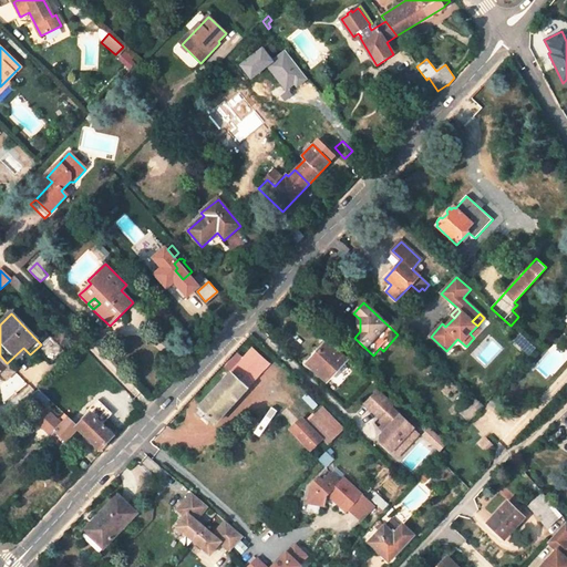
[(266,344),(274,337),(261,325),(253,333),(266,344)]
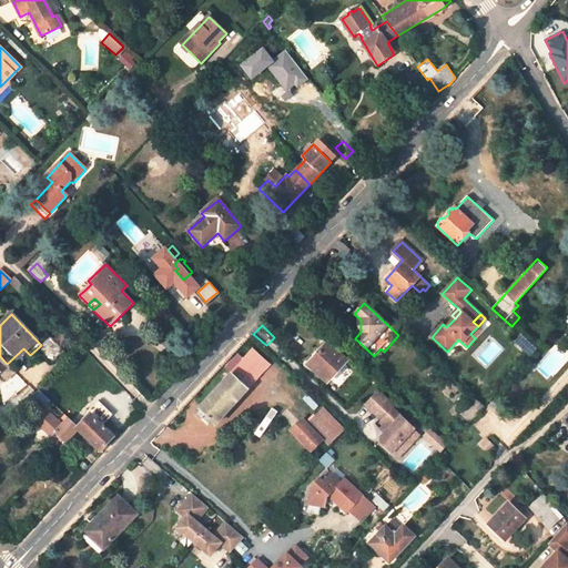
[(482,331),(478,326),(470,334),(475,338),(482,331)]
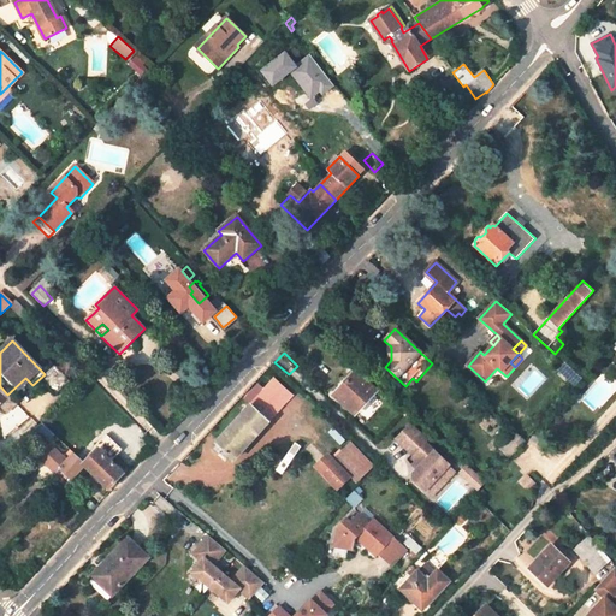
[(45,374),(33,385),(48,401),(69,381),(53,367),(45,374)]
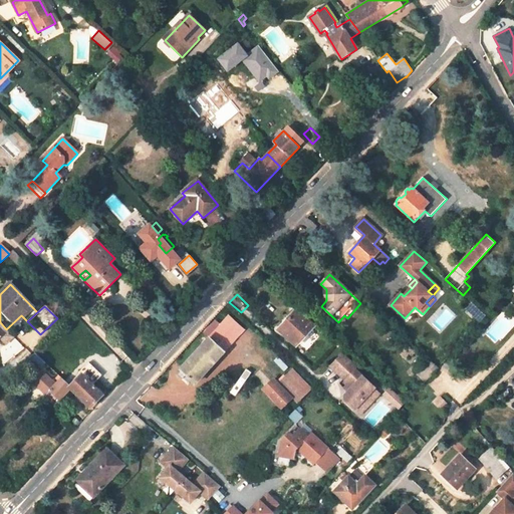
[(314,325),(296,308),(277,329),(295,346),(314,325)]
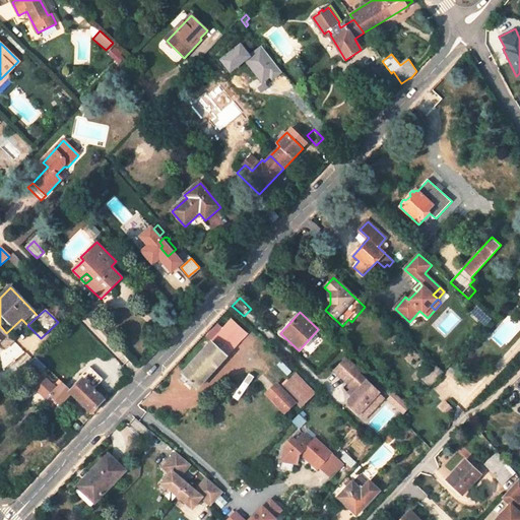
[(246,334),(232,321),(223,329),(218,324),(206,336),(212,341),(182,374),(197,388),(246,334)]
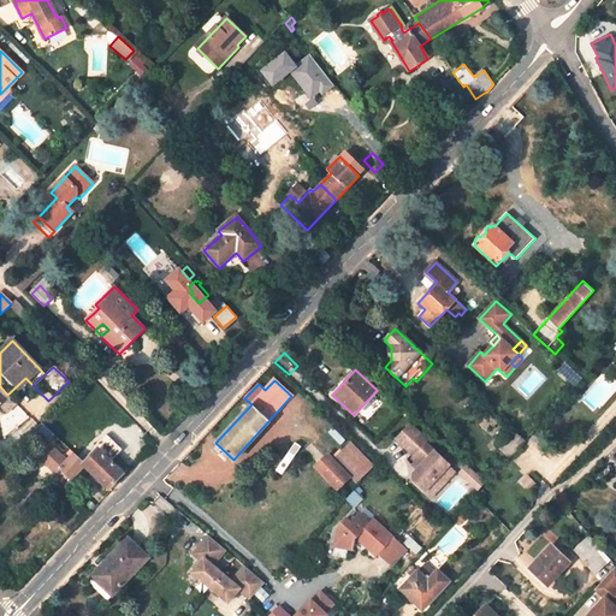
[(31,433),(43,446),(54,436),(42,422),(31,433)]
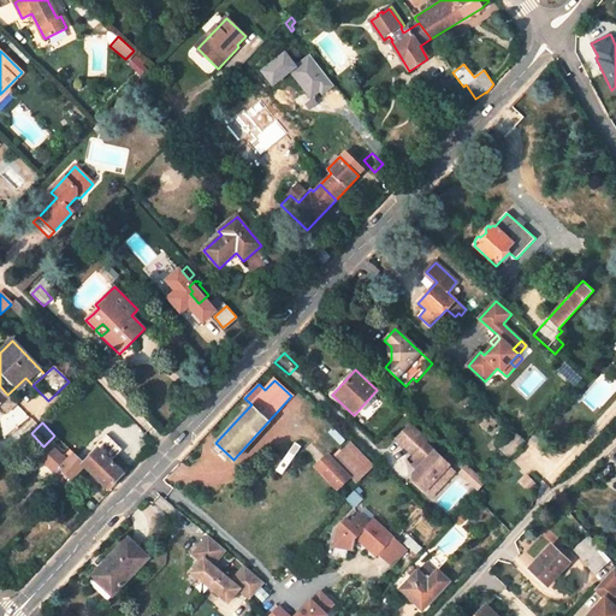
[(415,462),(420,467),(418,471),(413,475),(413,481),(425,491),(448,467),(449,465),(426,445),(428,443),(409,425),(396,440),(414,457),(412,460),(415,462)]
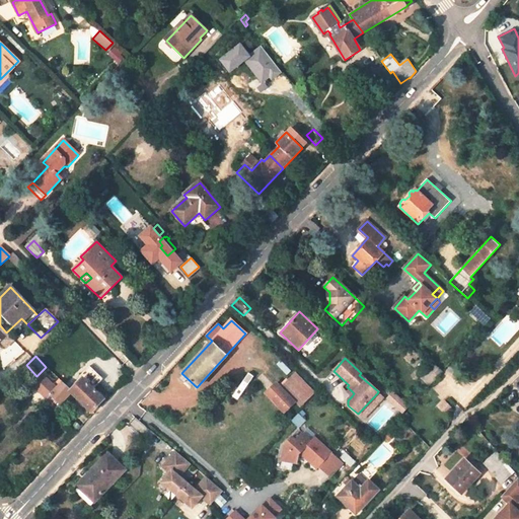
[(428,384),(441,371),(436,365),(422,378),(428,384)]
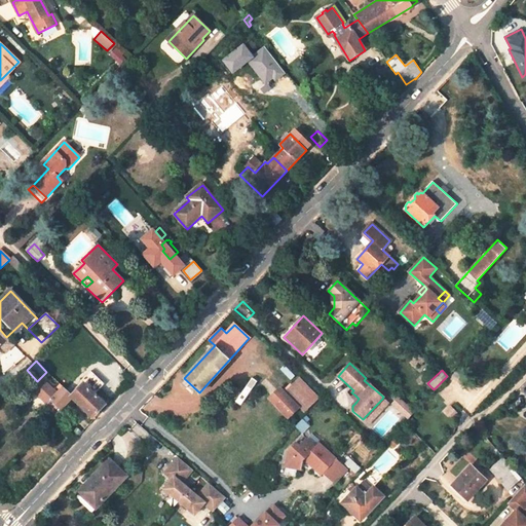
[(80,382),(82,384),(72,396),(71,397),(72,398),(82,408),(96,395),(101,389),(102,383),(90,372),(80,382)]
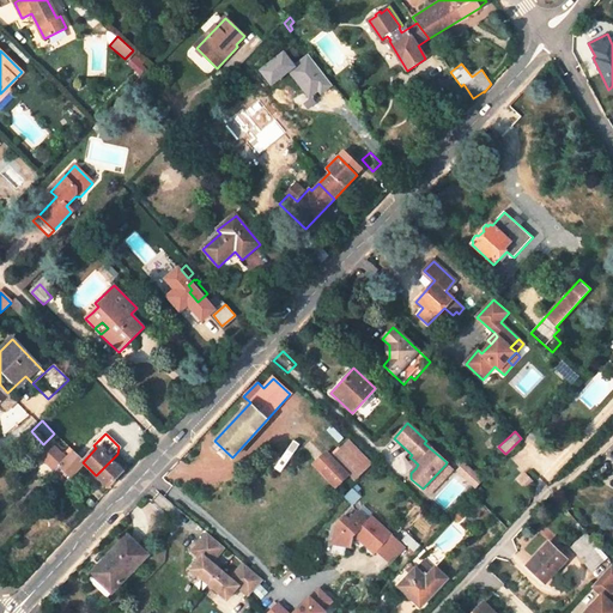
[(331,451),(357,478),(372,462),(346,436),(331,451)]
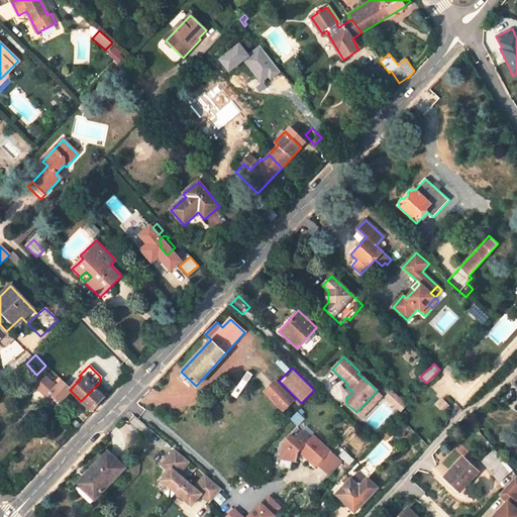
[(59,384),(56,387),(42,374),(34,382),(40,388),(39,389),(47,397),(50,394),(60,403),(71,391),(70,390),(71,389),(59,378),(57,381),(59,384)]
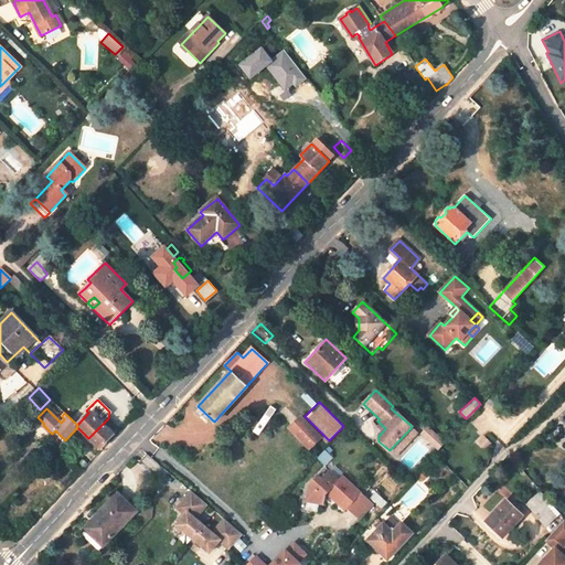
[(320,438),(299,418),(289,428),(310,448),(320,438)]
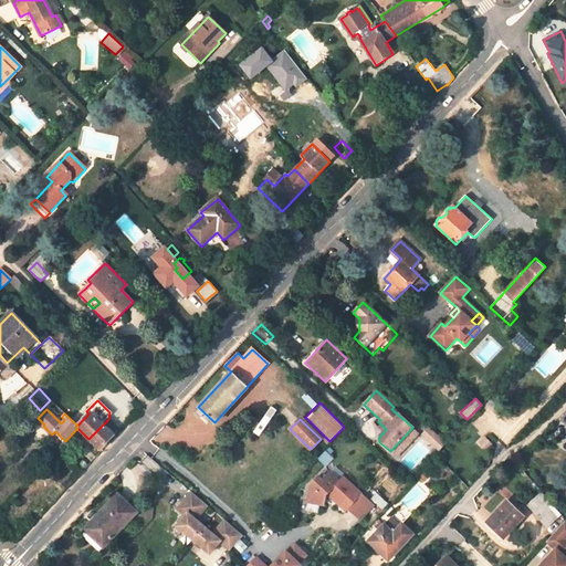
[(88,439),(100,449),(113,435),(103,425),(88,439)]
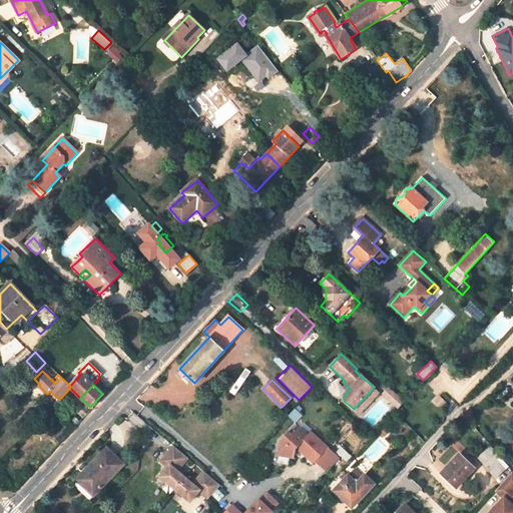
[(400,407),(405,398),(387,388),(382,396),(400,407)]
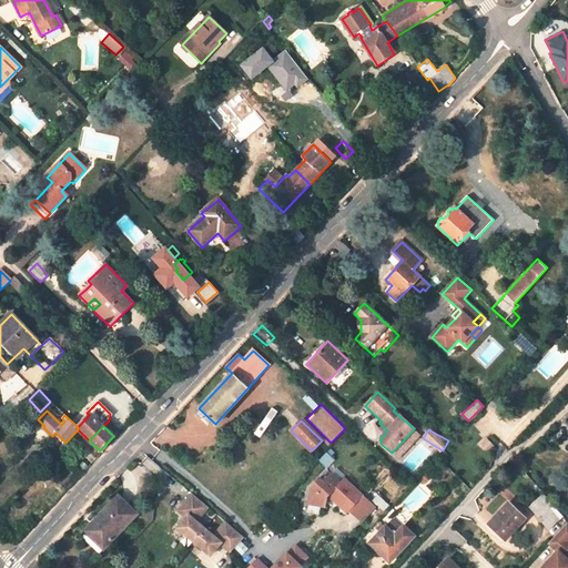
[(393,452),(398,457),(418,436),(413,430),(393,452)]
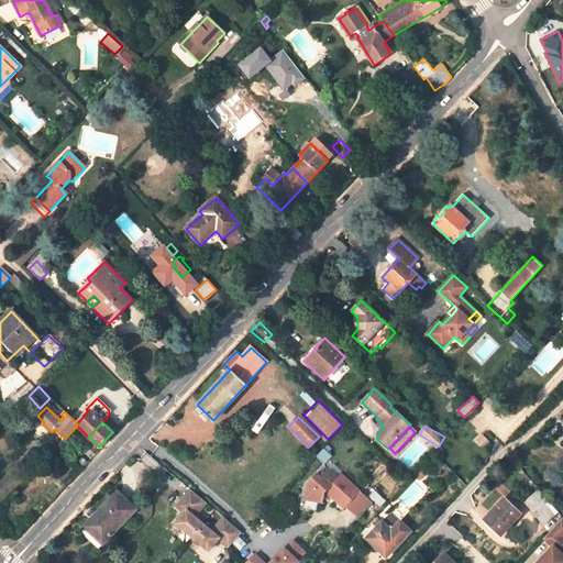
[(342,474),(332,465),(329,468),(338,477),(342,474)]
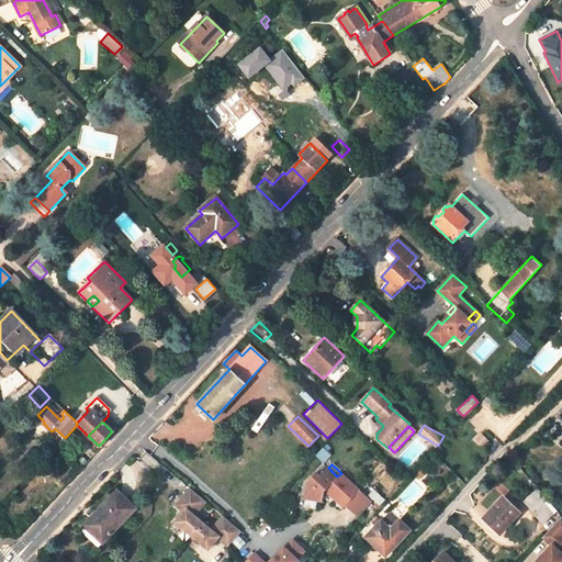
[(325,490),(344,507),(347,504),(359,515),(372,502),(341,473),(337,476),(328,468),(321,476),(316,472),(308,481),(304,497),(321,502),(323,492),(325,490)]
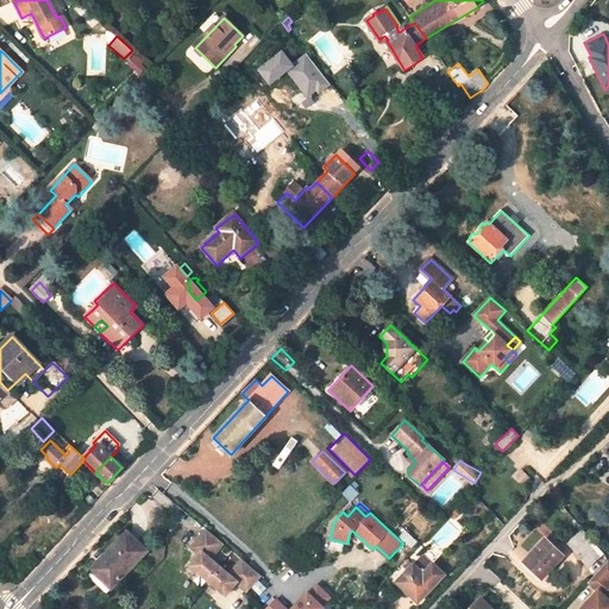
[(590,513),(584,507),(572,516),(578,523),(590,513)]
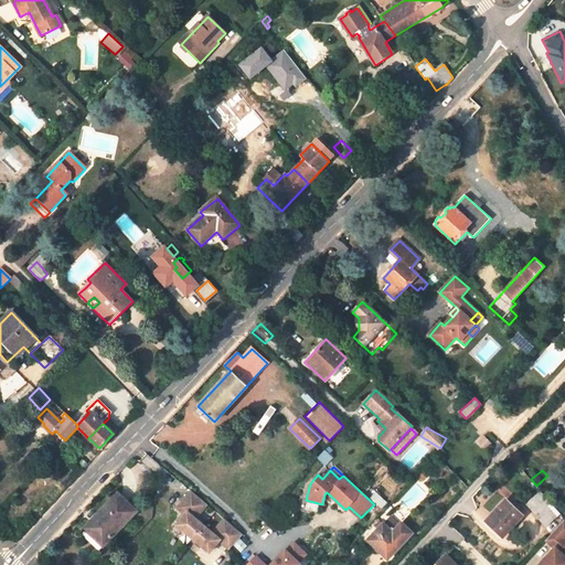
[(540,491),(526,505),(546,526),(560,514),(540,491)]
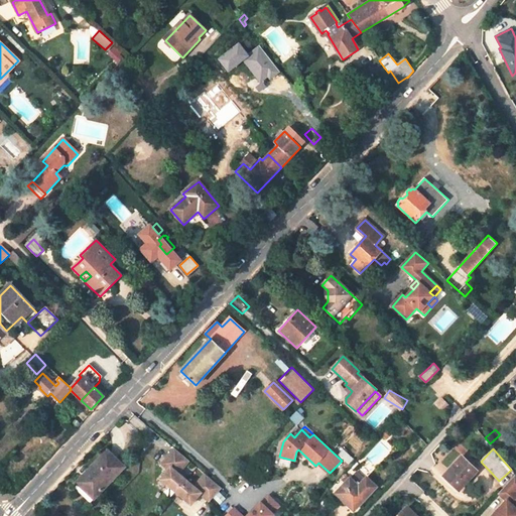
[(188,462),(174,449),(161,465),(168,471),(160,480),(189,505),(199,495),(209,503),(221,490),(213,483),(209,487),(201,480),(194,488),(177,475),(188,462)]
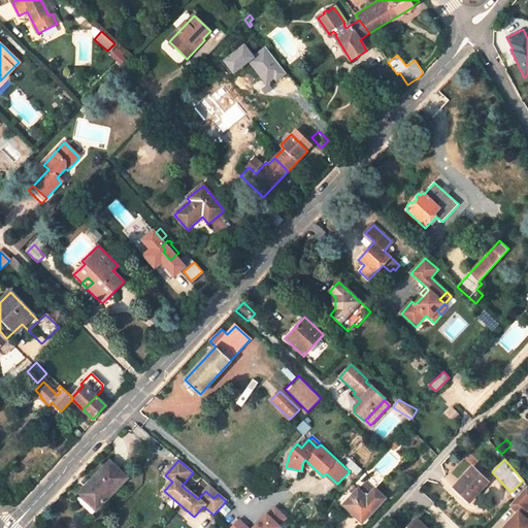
[(362,470),(352,461),(347,466),(357,475),(362,470)]
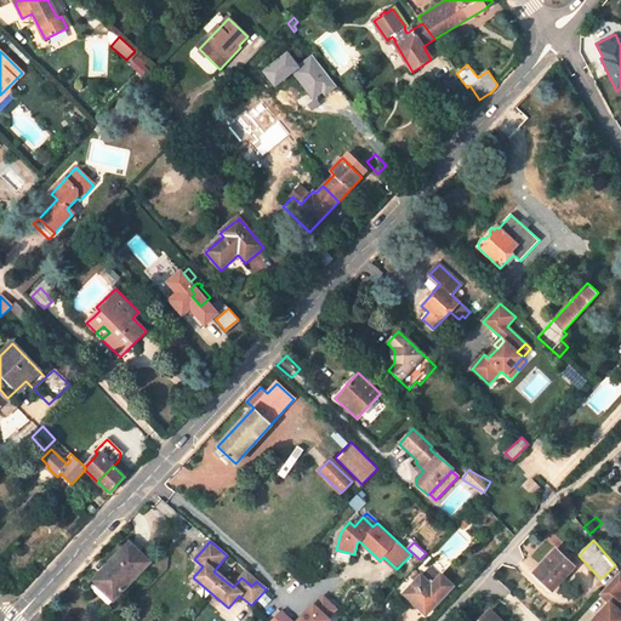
[(149,563),(129,543),(92,581),(103,593),(107,590),(115,598),(149,563)]
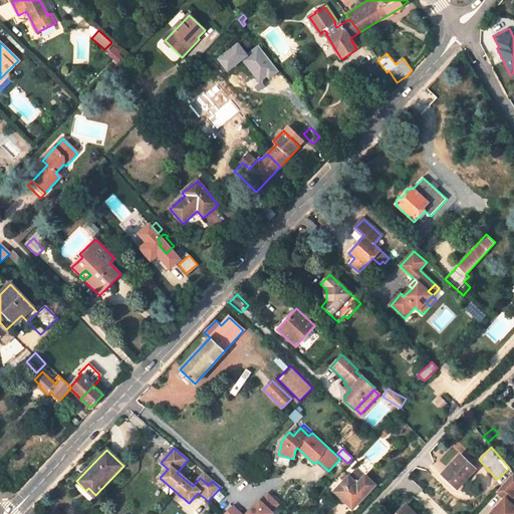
[(475,469),(460,456),(441,476),(456,490),(475,469)]
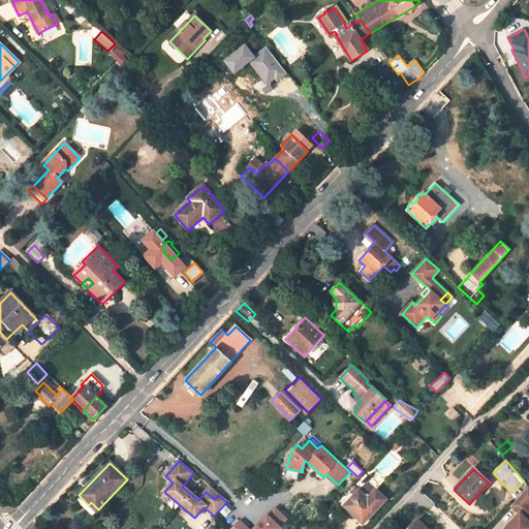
[(368,494),(374,486),(366,480),(360,489),(368,494)]
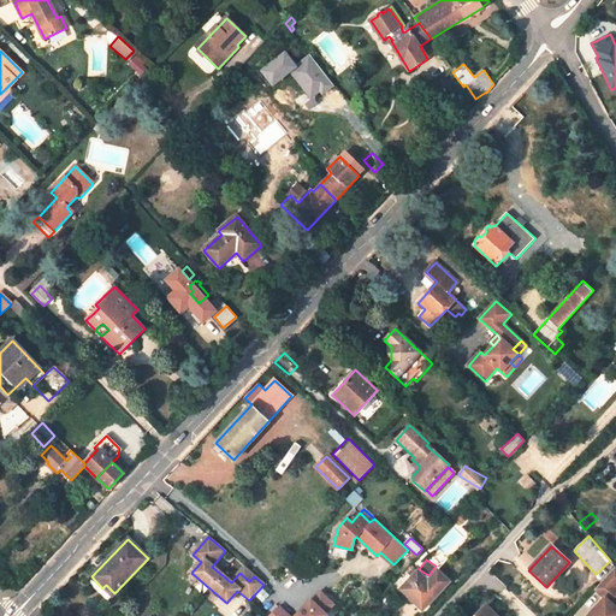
[(615,586),(615,568),(615,567),(594,588),(604,597),(586,615),(615,615),(615,606),(615,605),(615,604),(615,587),(615,586)]
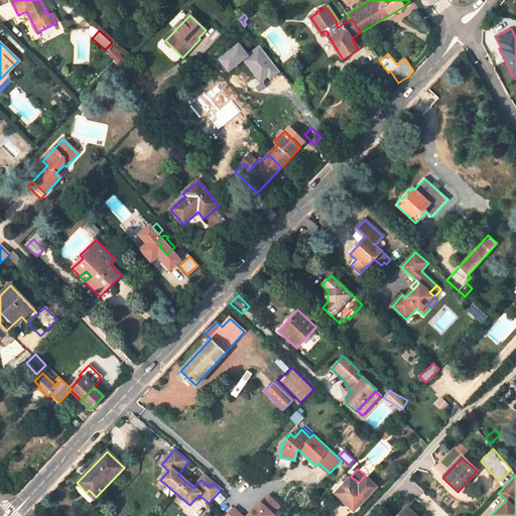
[(213,483),(205,476),(201,480),(209,487),(213,483)]
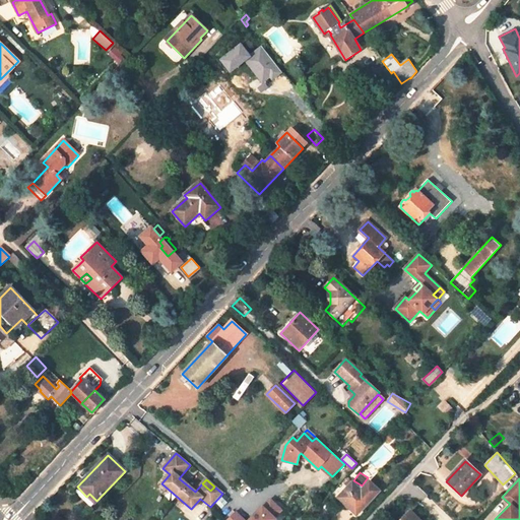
[(378,492),(369,482),(360,491),(352,483),(340,496),(350,505),(348,507),(355,515),(378,492)]
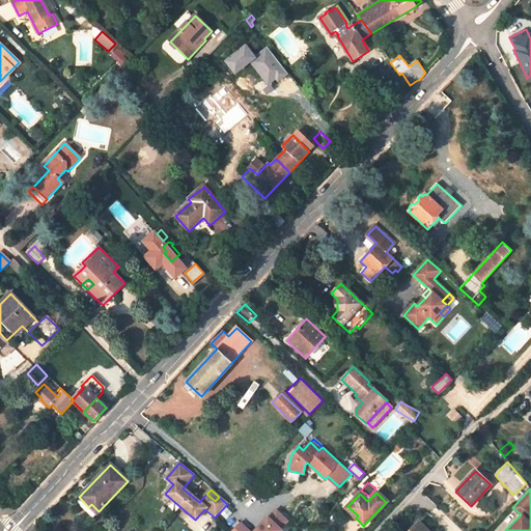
[(95,514),(99,511),(91,504),(88,507),(95,514)]
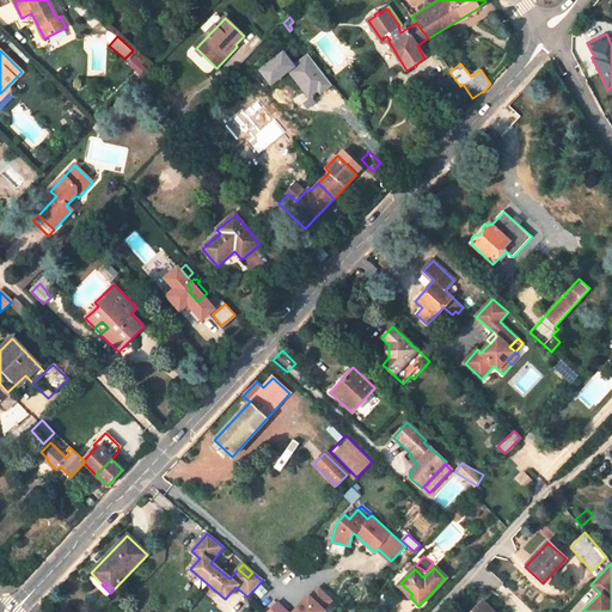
[(263,611),(323,611),(335,601),(317,583),(291,611),(277,599),(263,611)]
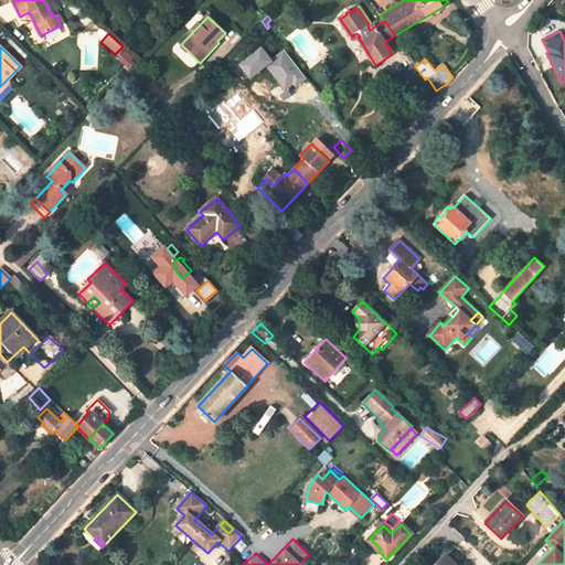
[(368,541),(379,551),(381,548),(370,539),(368,541)]
